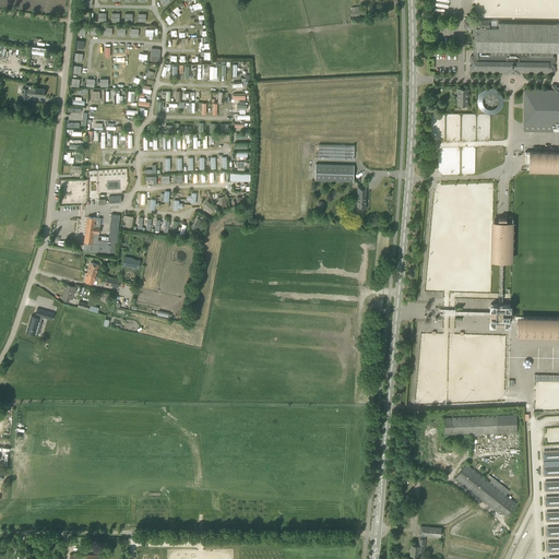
[(550,58),(550,52),(558,52),(558,23),(499,23),(499,21),(483,21),(464,21),(464,27),(474,27),(473,56),(470,56),(470,62),(472,62),(472,66),(470,66),(470,72),(504,72),(504,74),(510,74),(511,73),(514,73),(514,74),(520,74),(520,72),(554,72),(555,58),(550,58)]
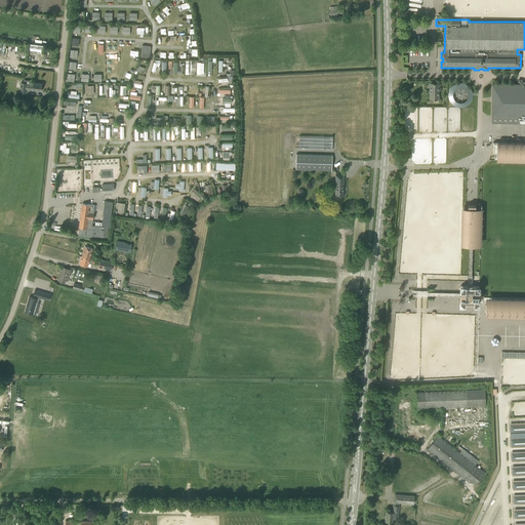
[(85,25),(85,32),(92,33),(93,26),(85,25)]
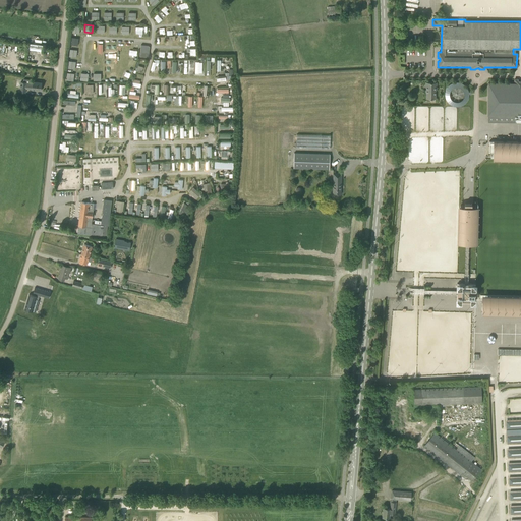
[(73,25),(72,33),(79,34),(80,26),(73,25)]
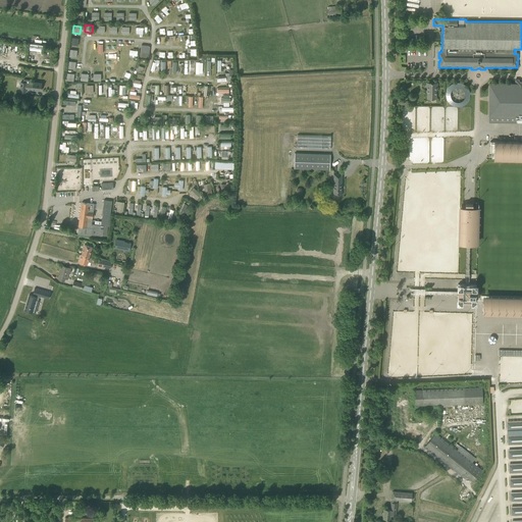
[(71,37),(70,45),(79,46),(79,38),(71,37)]
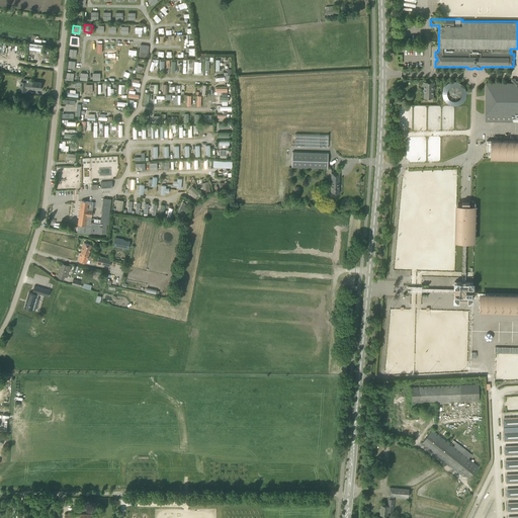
[(141,45),(139,57),(146,57),(147,53),(148,46),(141,45)]
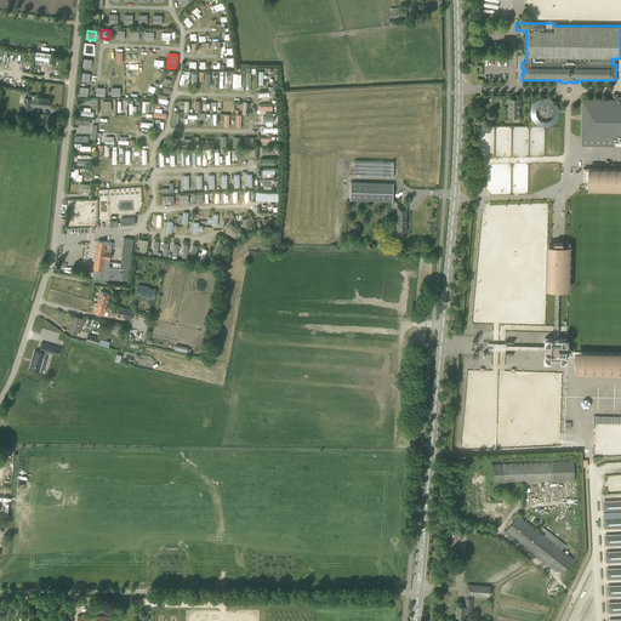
[(84,58),(83,67),(91,68),(92,60),(84,58)]
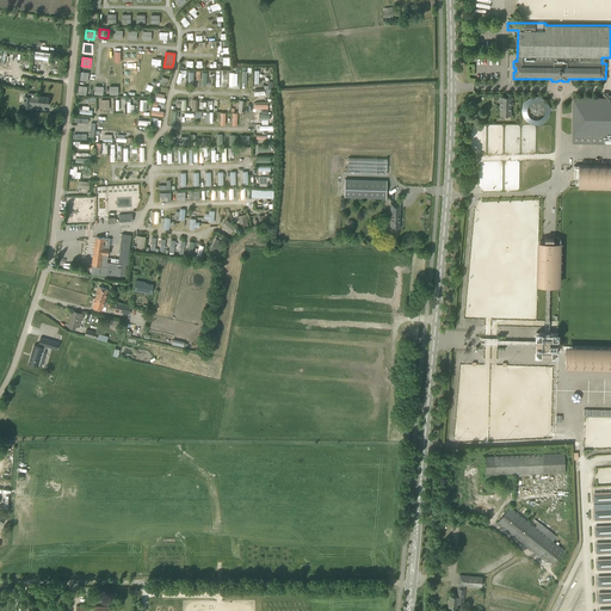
[(80,72),(80,80),(88,81),(90,72),(80,72)]
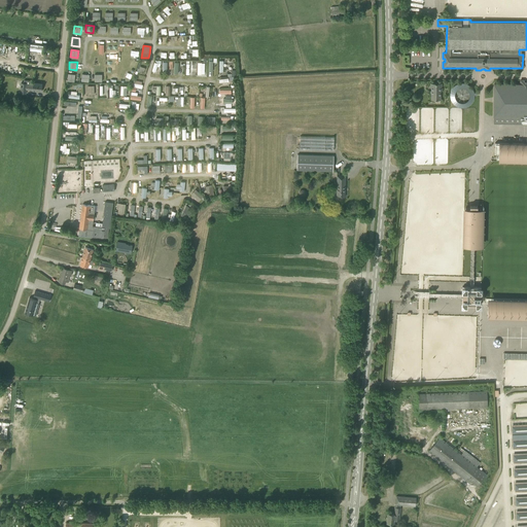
[(68,73),(67,81),(74,82),(75,74),(68,73)]
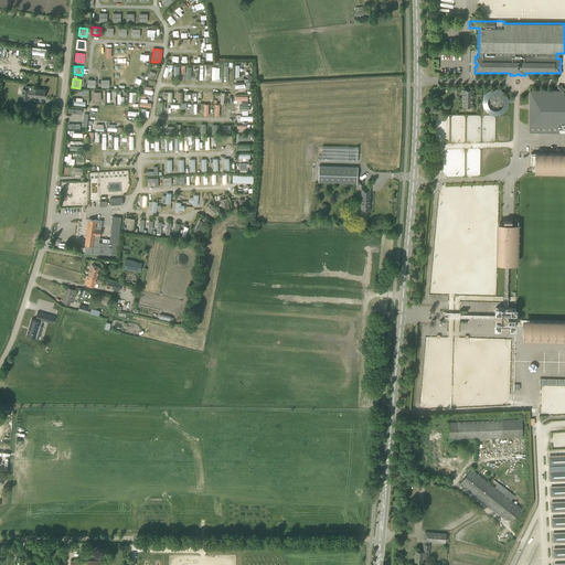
[(88,80),(87,87),(95,88),(96,80),(88,80)]
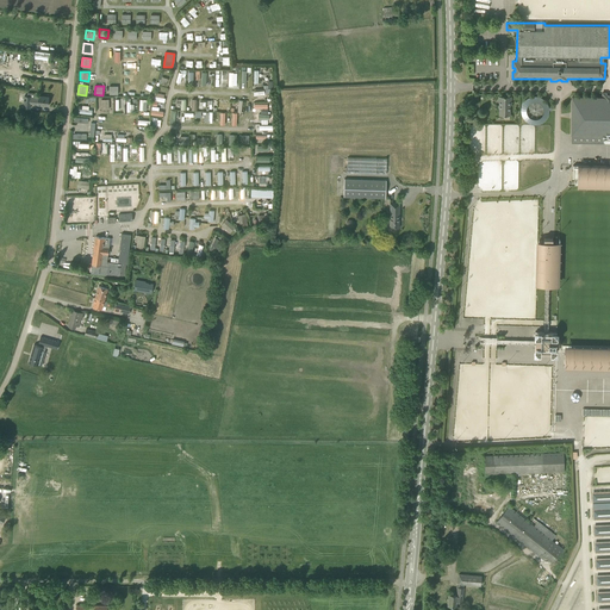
[(163,101),(166,94),(154,92),(153,99),(163,101)]
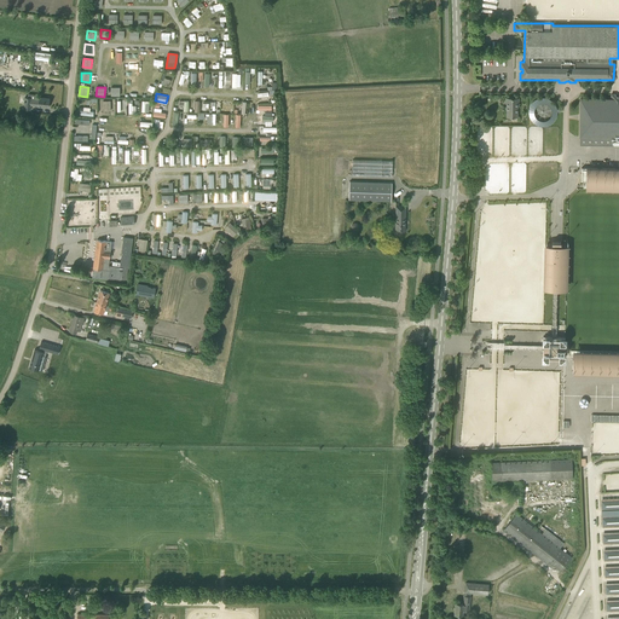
[(618,96),(615,96),(615,94),(611,94),(611,99),(580,98),(579,137),(580,137),(580,144),(618,144),(618,96)]
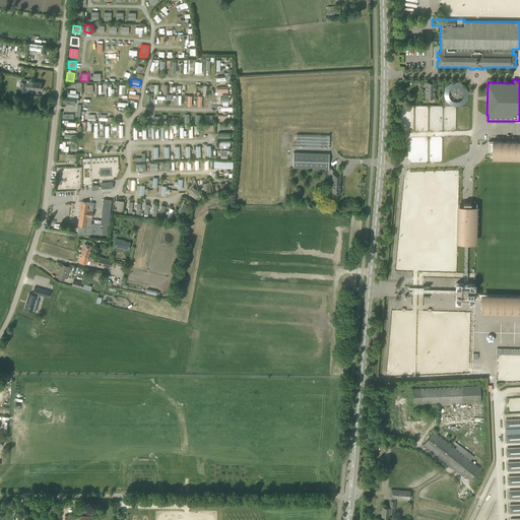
[(41,90),(42,82),(33,81),(31,84),(26,83),(26,82),(20,82),(19,91),(25,92),(25,88),(41,90)]
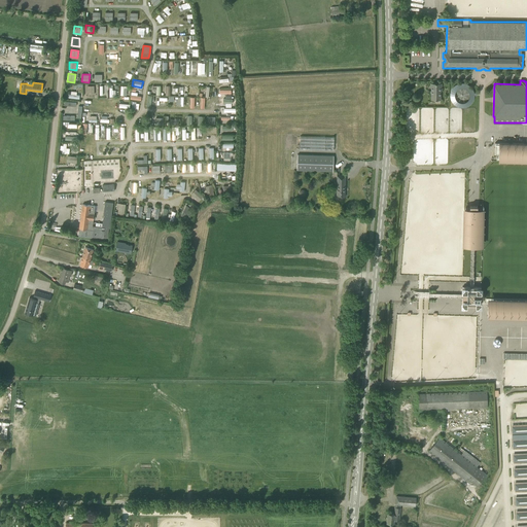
[(441,86),(441,83),(430,83),(430,91),(431,91),(431,100),(441,100),(441,91),(442,91),(442,86),(441,86)]
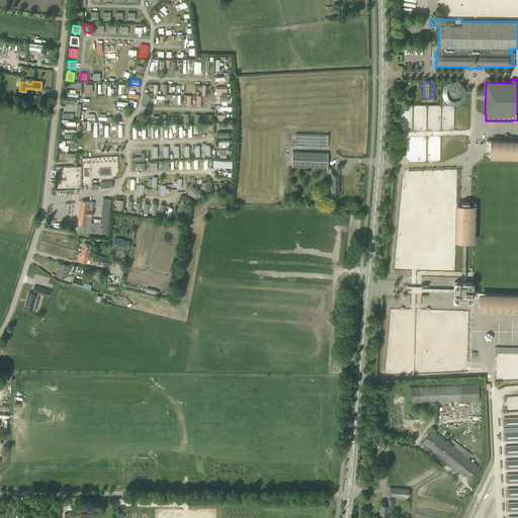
[(465,104),(466,83),(444,83),(443,103),(465,104)]
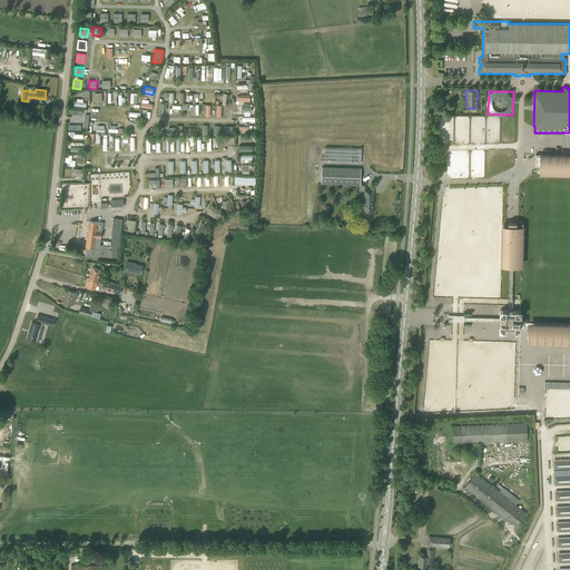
[(362,148),(325,147),(324,161),(361,163),(362,148)]
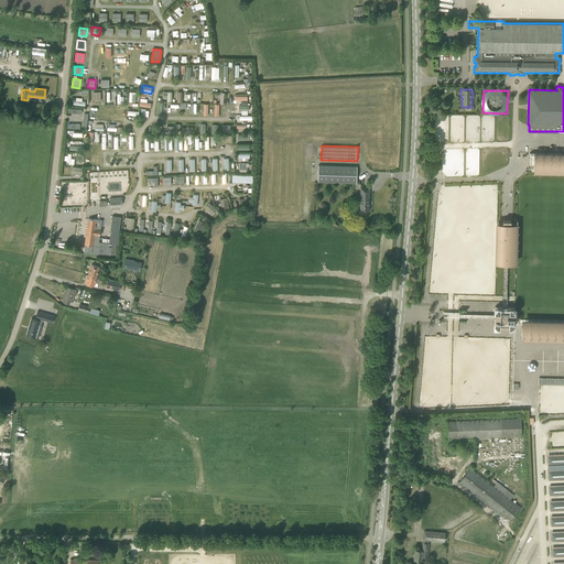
[(563,153),(530,153),(530,164),(534,165),(533,172),(563,172),(563,153)]
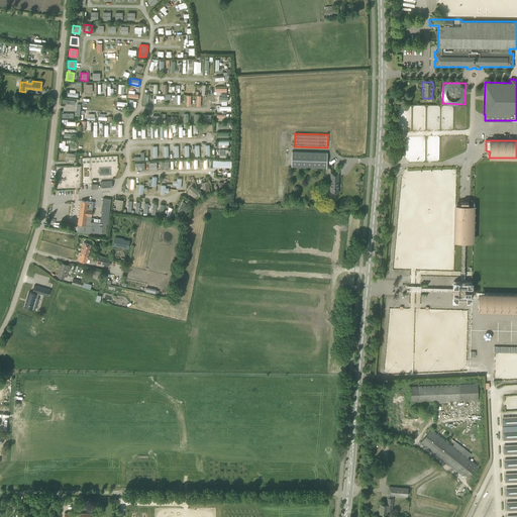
[(144,160),(144,151),(141,151),(141,156),(134,157),(134,160),(144,160)]
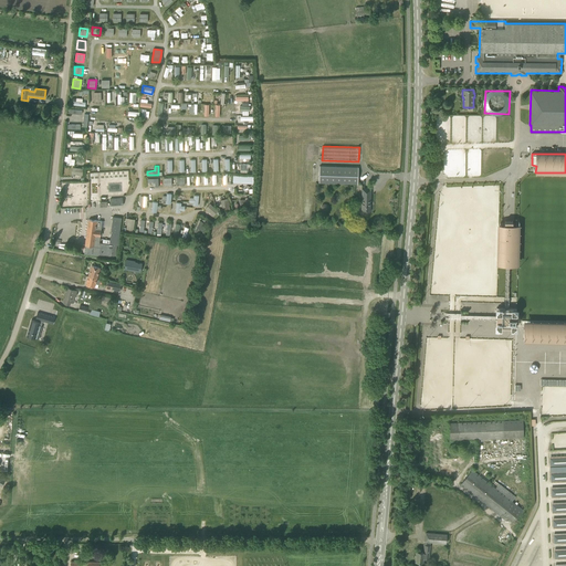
[(358,167),(320,166),(320,182),(358,184),(358,167)]
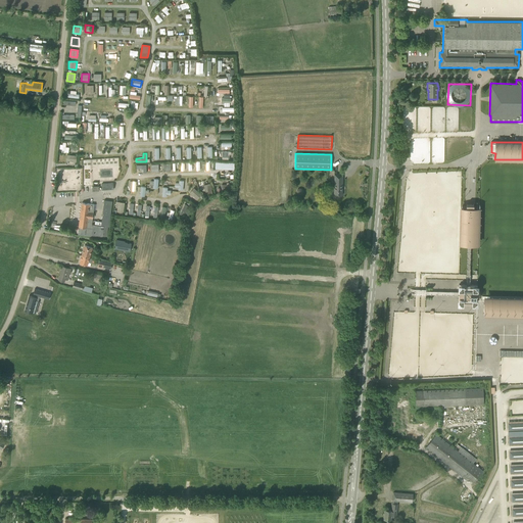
[(216,160),(216,169),(232,169),(233,161),(216,160)]
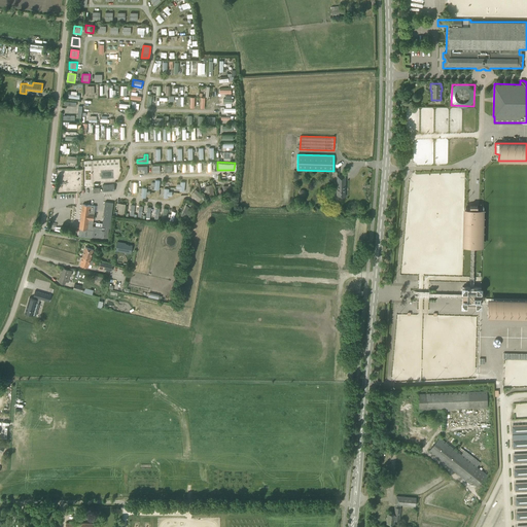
[(148,173),(147,166),(138,166),(138,174),(148,173)]
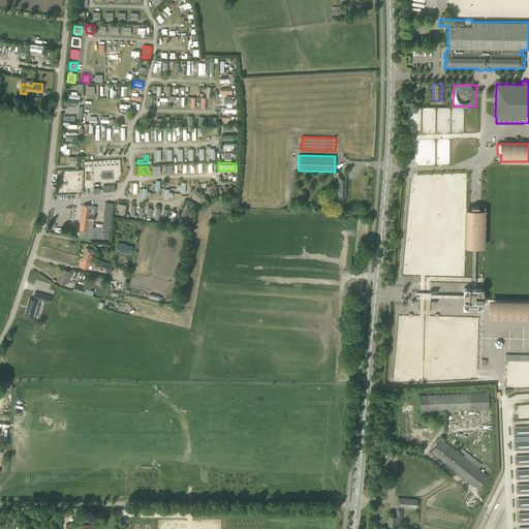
[(346,197),(347,177),(338,176),(338,197),(346,197)]
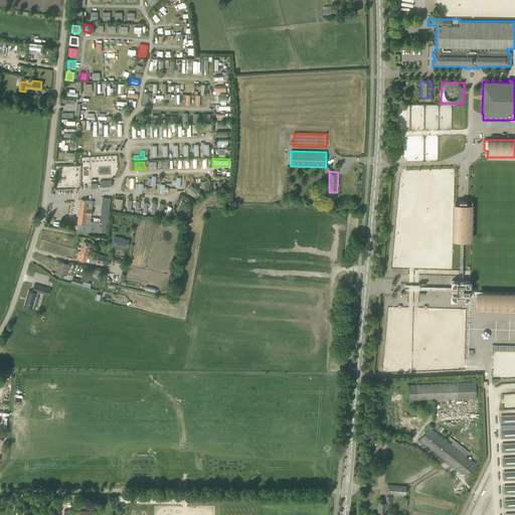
[(151,185),(156,185),(156,176),(152,175),(151,178),(148,178),(148,182),(151,182),(151,185)]
